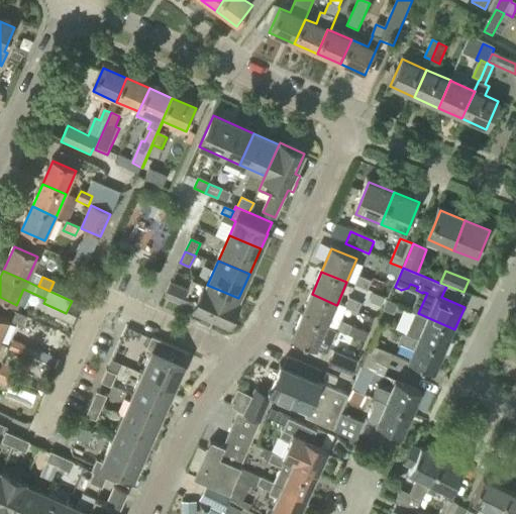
[(368,292),(372,282),(358,277),(354,286),(368,292)]
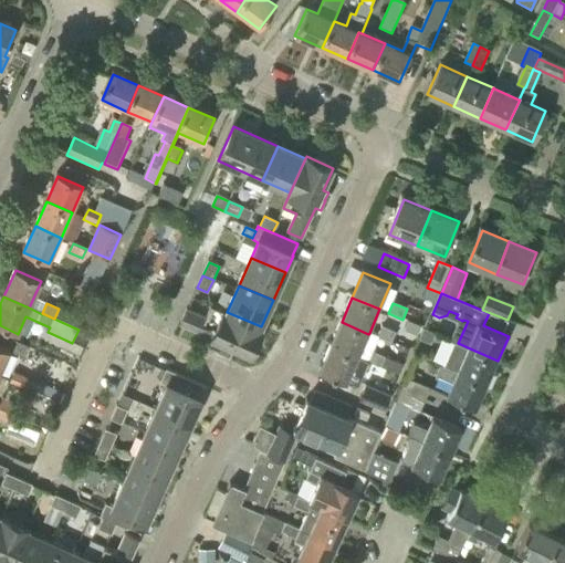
[(226,313),(211,306),(206,319),(187,311),(181,324),(211,337),(209,344),(218,348),(219,347),(227,351),(229,345),(251,355),(262,330),(261,329),(261,326),(227,312),(226,313)]
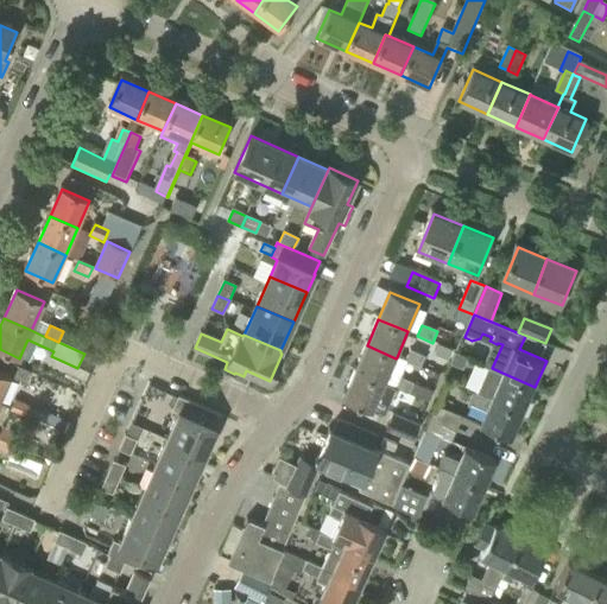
[(396,358),(367,345),(355,370),(429,402),(434,392),(415,383),(413,385),(402,379),(408,363),(405,362),(406,361),(397,357),(396,358)]
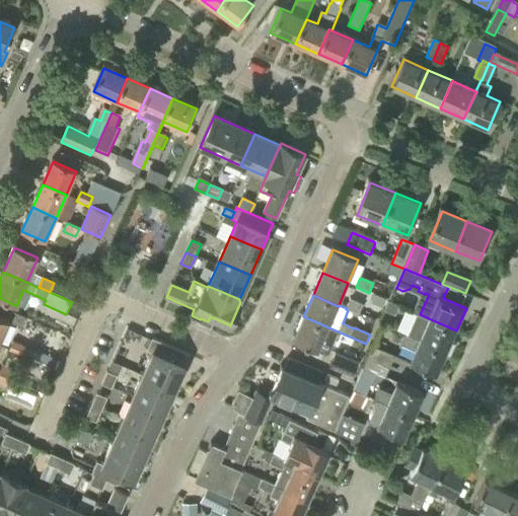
[(382,308),(386,300),(375,295),(371,303),(382,308)]
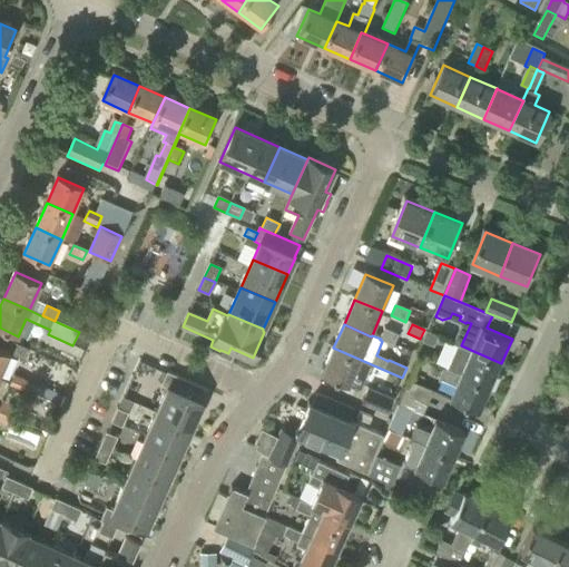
[(406,349),(410,341),(399,336),(384,330),(381,339),(380,340),(382,341),(394,346),(395,344),(406,349)]
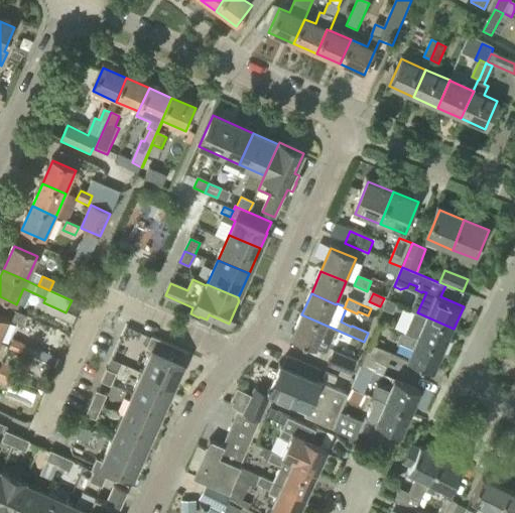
[(393,314),(397,305),(397,304),(386,300),(382,310),(393,314)]
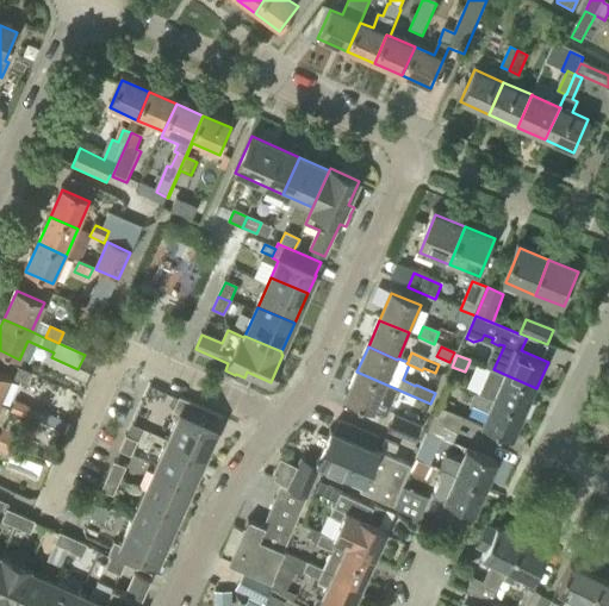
[(538,388),(507,376),(493,370),(483,394),(526,413),(538,388)]
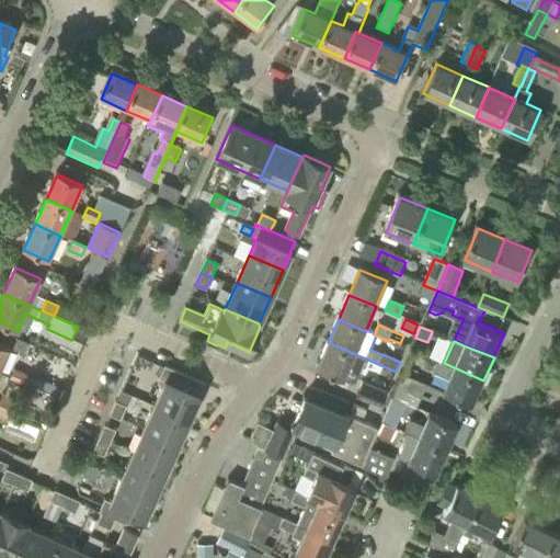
[(396,372),(328,342),(317,367),(343,378),(344,378),(356,383),(366,360),(396,373),(396,372)]
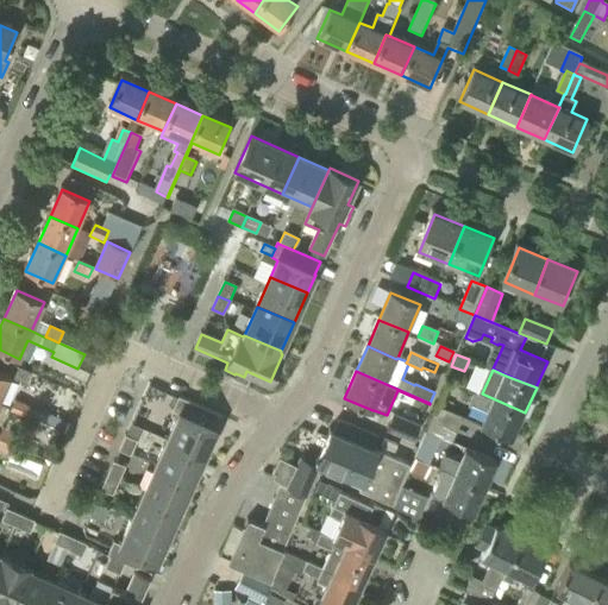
[(0,399),(10,378),(8,377),(0,372),(0,399)]
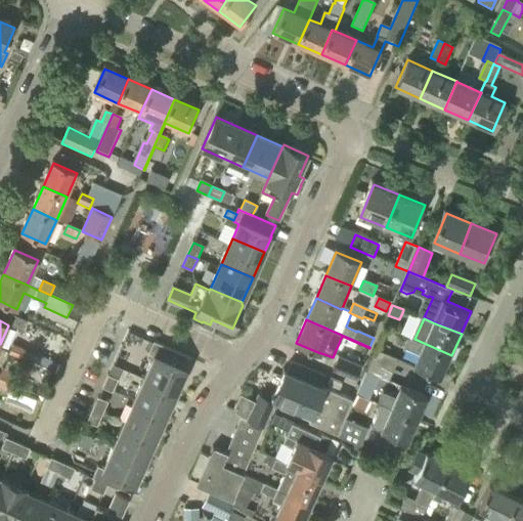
[(451,355),(415,339),(411,338),(406,348),(422,354),(416,368),(441,380),(451,355)]
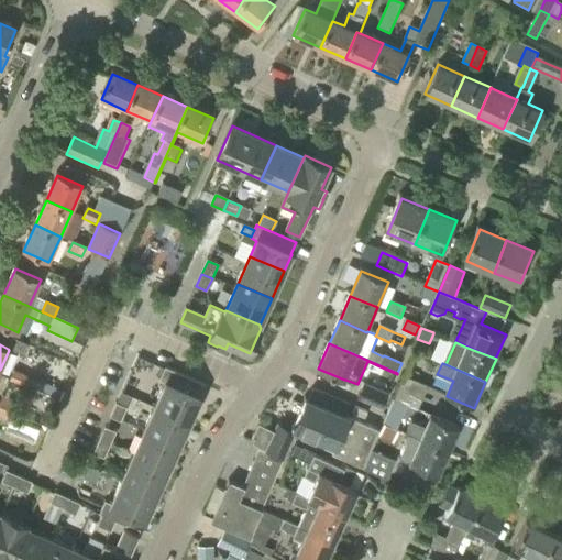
[(190,420),(200,398),(206,386),(166,369),(160,382),(165,384),(156,405),(190,420)]
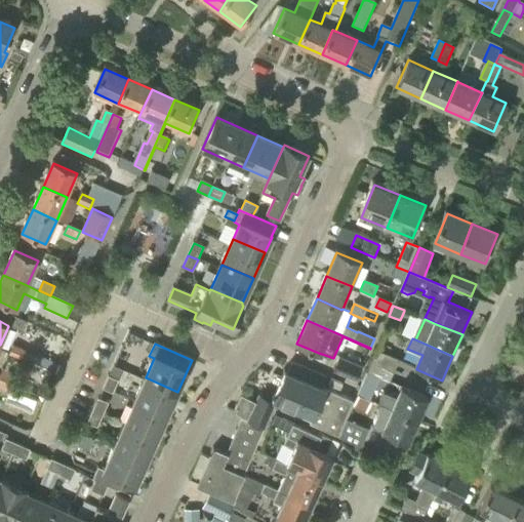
[(9,356),(22,362),(26,352),(14,347),(9,356)]
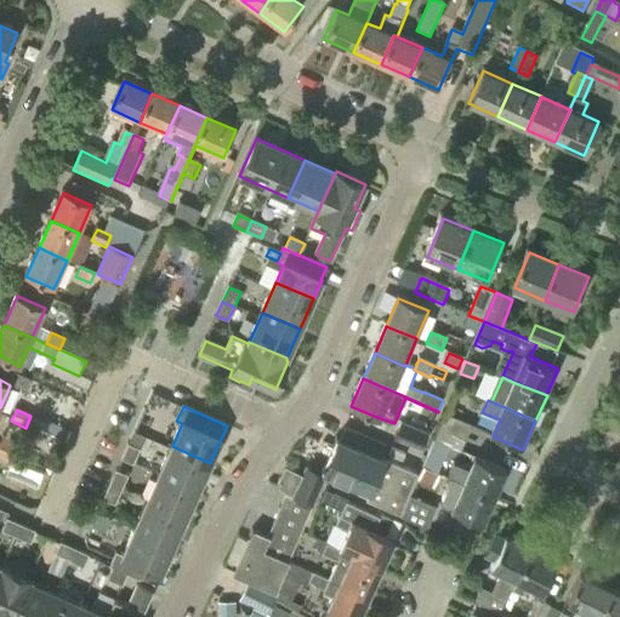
[(468,438),(475,426),(449,413),(443,427),(468,438)]
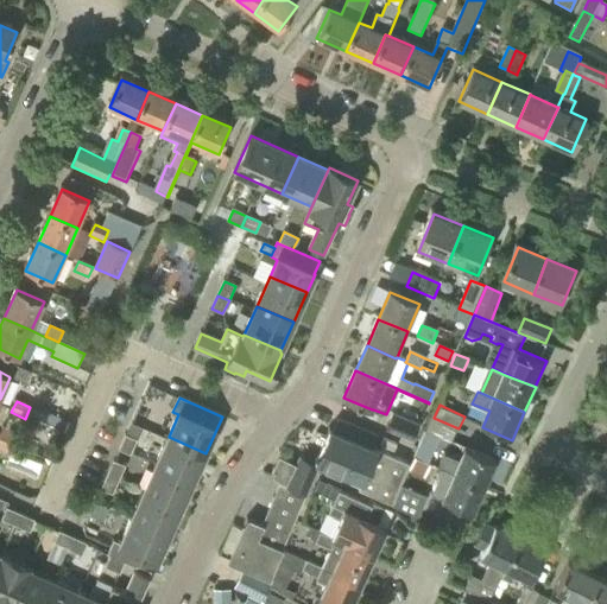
[(412,442),(419,425),(392,414),(385,431),(412,442)]
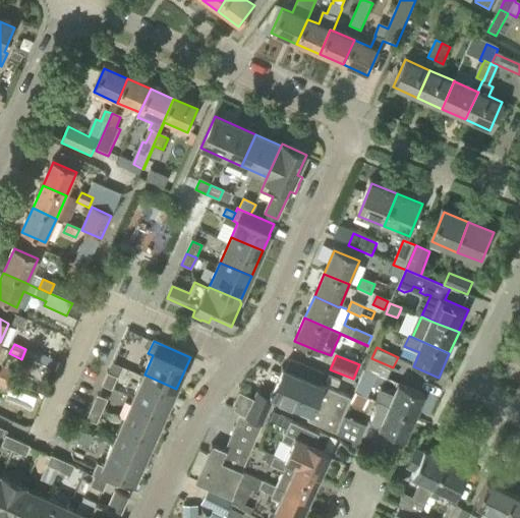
[(388,379),(393,367),(371,358),(366,368),(355,393),(362,397),(368,385),(369,385),(374,372),(388,379)]
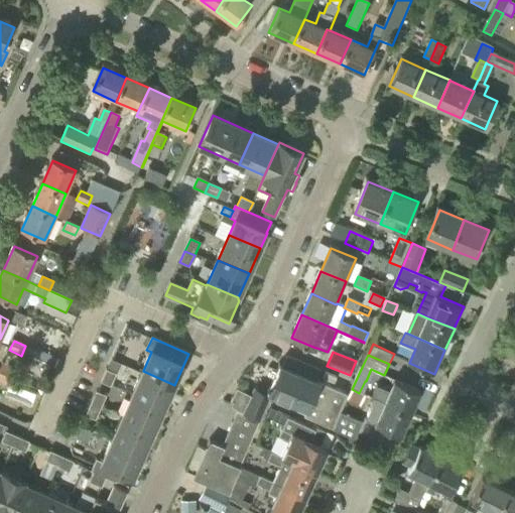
[(320,373),(286,359),(283,367),(279,366),(268,393),(308,410),(305,416),(334,428),(348,395),(316,382),(320,373)]
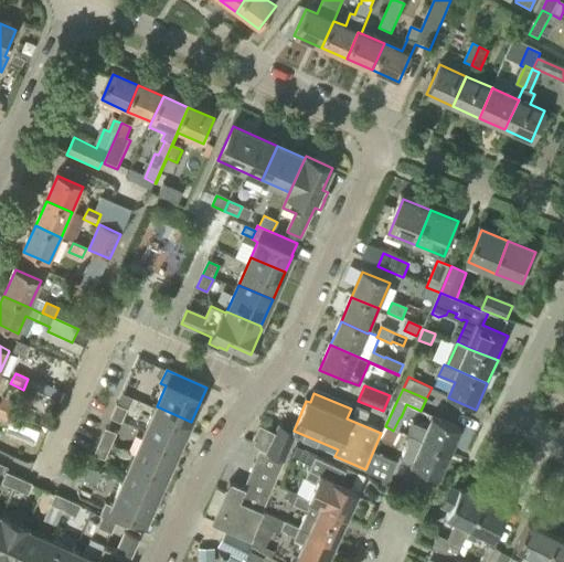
[(3,399),(0,405),(0,407),(12,413),(16,404),(3,399)]
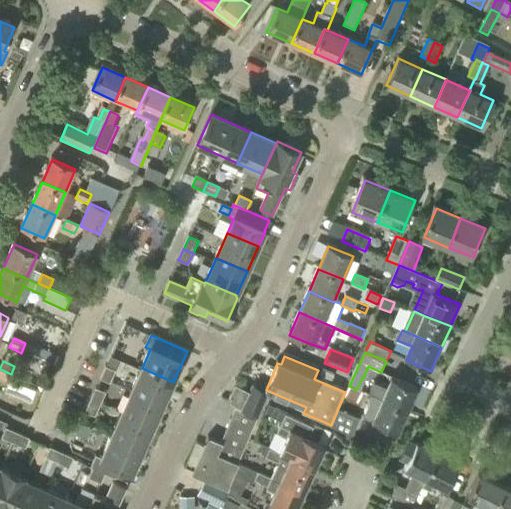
[(110,383),(115,372),(106,368),(101,379),(110,383)]
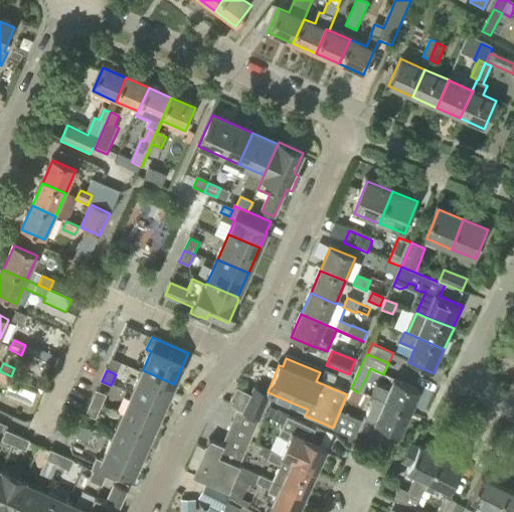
[(160,415),(174,384),(143,370),(129,401),(160,415)]
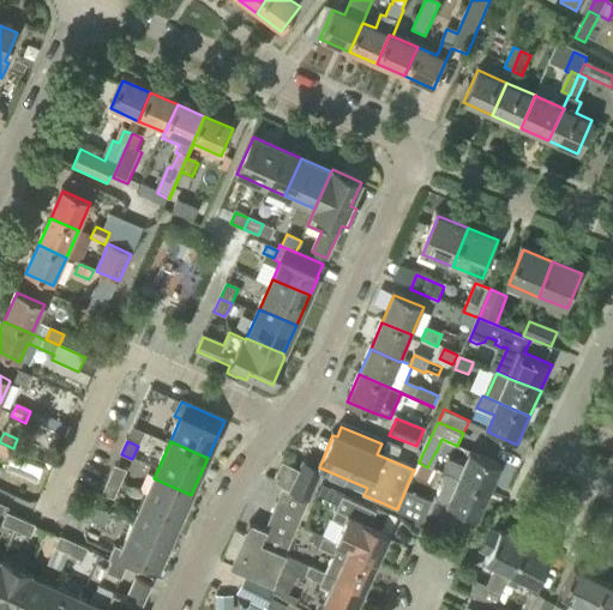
[(0,452),(8,457),(13,448),(0,442),(0,452)]
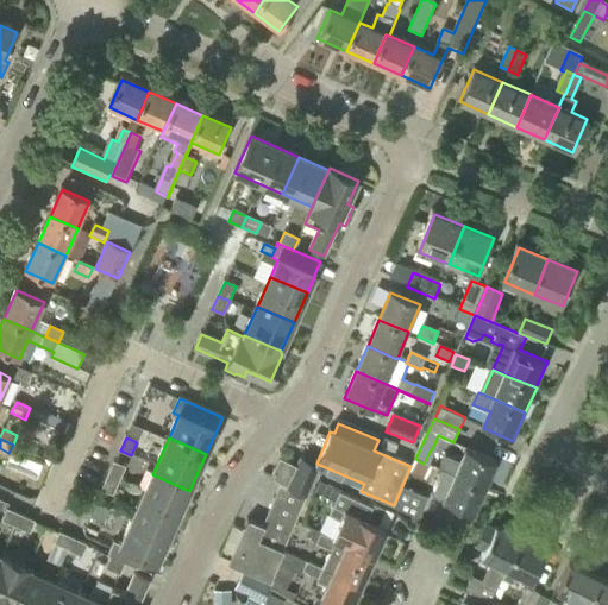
[(442,467),(445,468),(487,487),(499,461),(468,448),(463,461),(447,454),(442,467)]
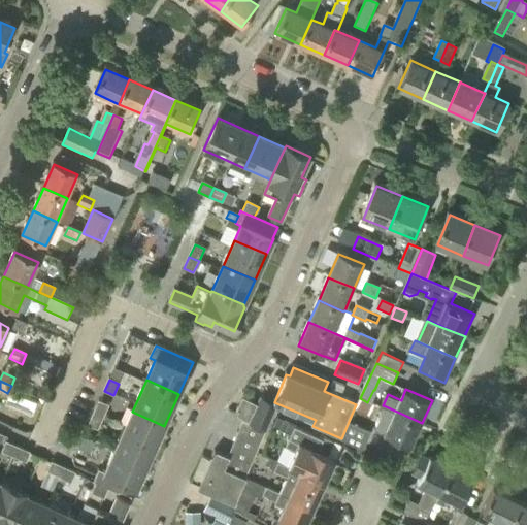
[(249,420),(257,404),(244,398),(236,414),(249,420)]
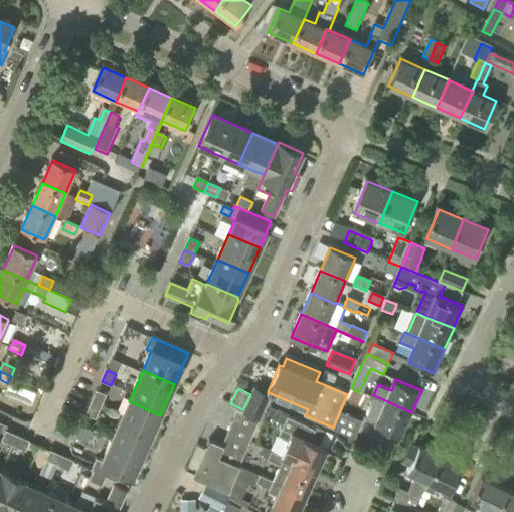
[(259,421),(268,402),(271,395),(254,388),(242,414),(259,421)]
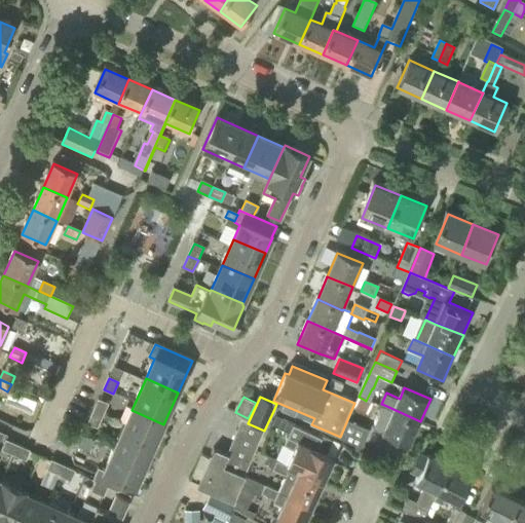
[(99,401),(94,412),(103,416),(108,405),(99,401)]
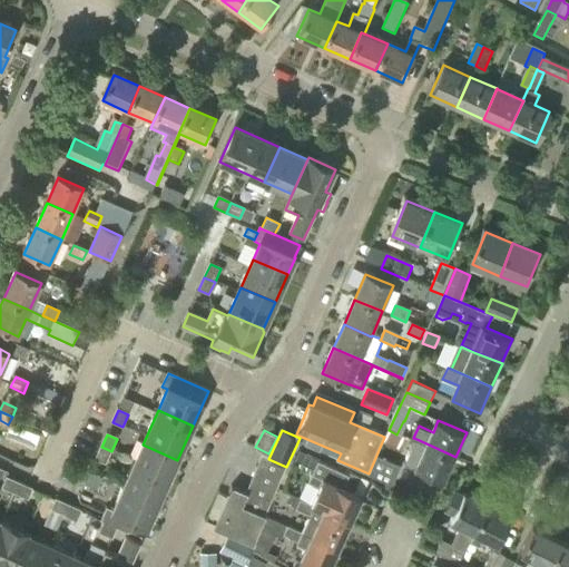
[(455,457),(417,439),(413,438),(417,440),(405,465),(444,482),(455,457)]
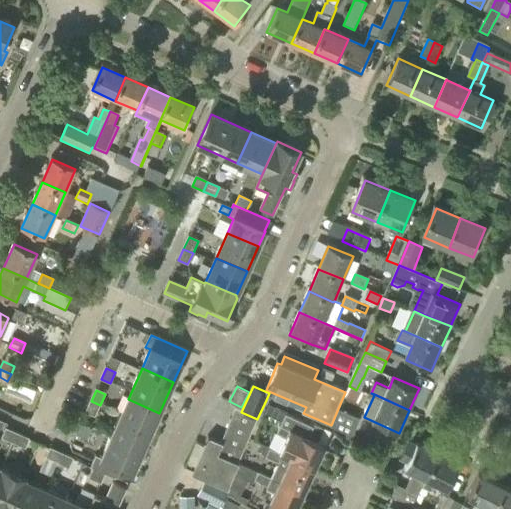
[(146,442),(159,413),(128,399),(115,428),(146,442)]
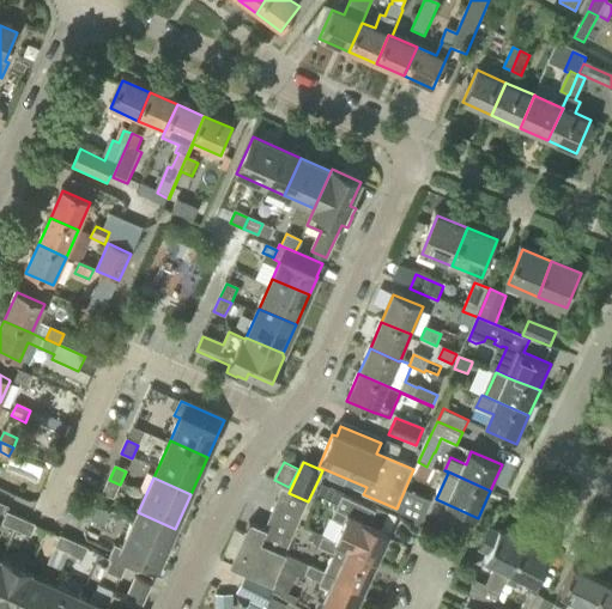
[(109,480),(103,493),(114,499),(120,485),(109,480)]
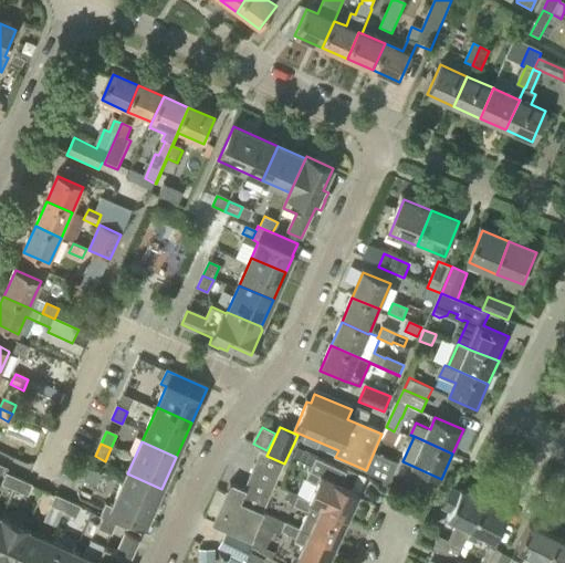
[(390,485),(399,464),(375,452),(366,473),(390,485)]
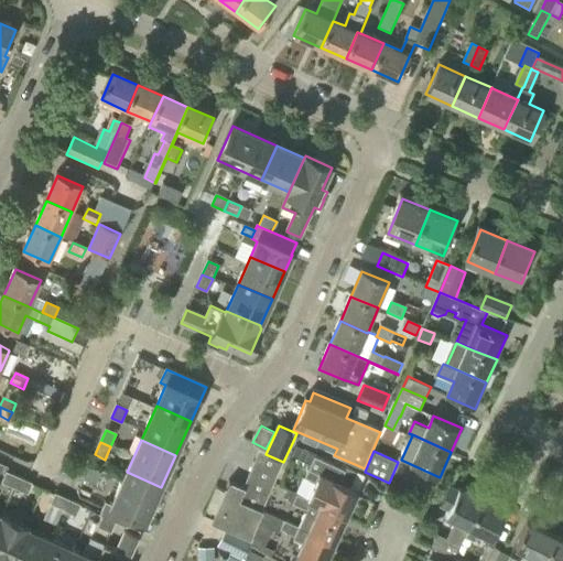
[(278,475),(283,462),(260,453),(255,465),(278,475)]
